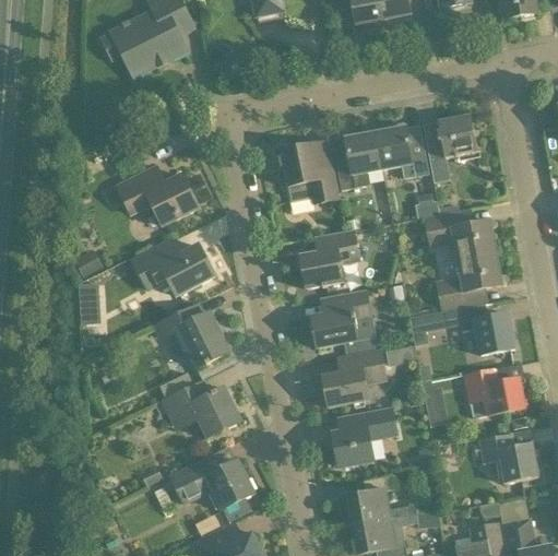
[(110,30),(111,31),(98,37),(110,61),(122,56),(132,75),(186,49),(178,33),(191,26),(178,0),(146,0),(151,9),(110,30)]
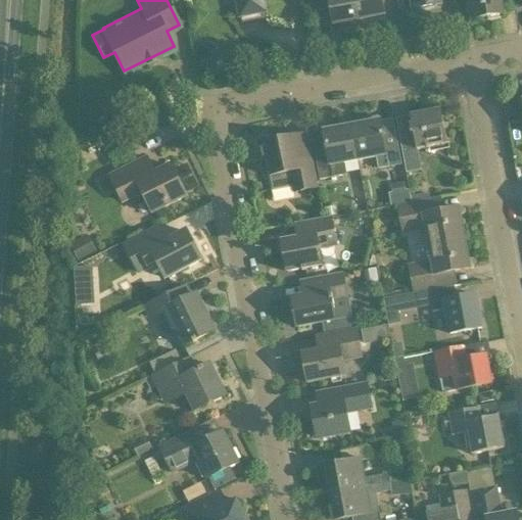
[(237,0),(240,13),(264,9),(262,0),(237,0)]
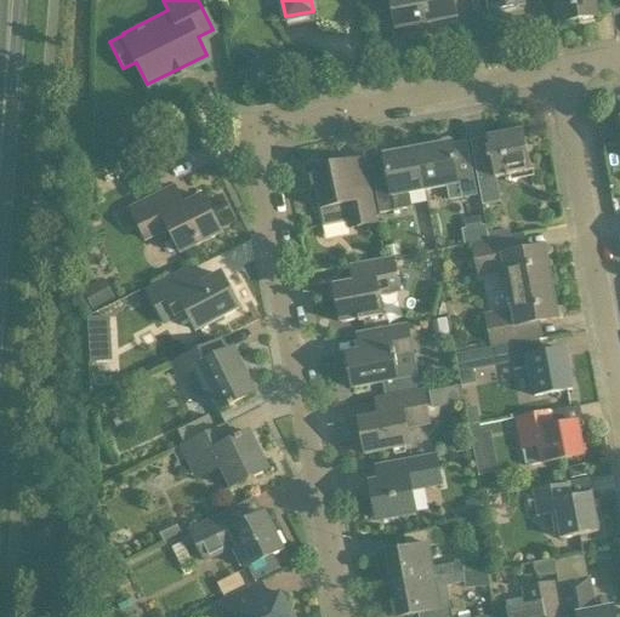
[(421,20),(425,20),(421,0),(374,0),(375,10),(390,7),(393,26),(402,23),(403,30),(422,27),(421,20)]
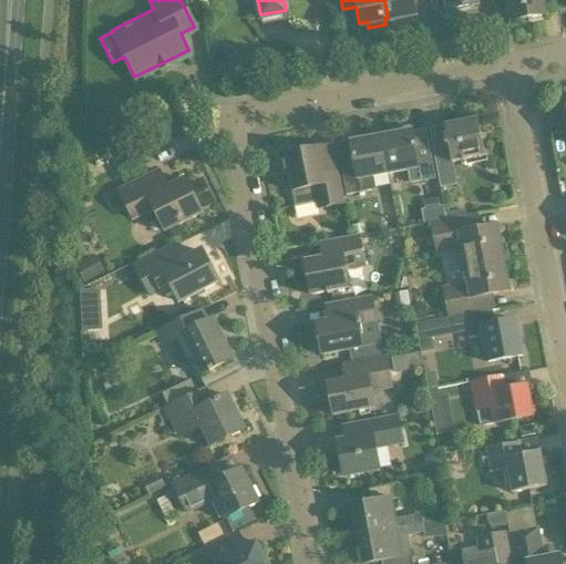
[(384,0),(388,18),(415,12),(412,0),(384,0)]
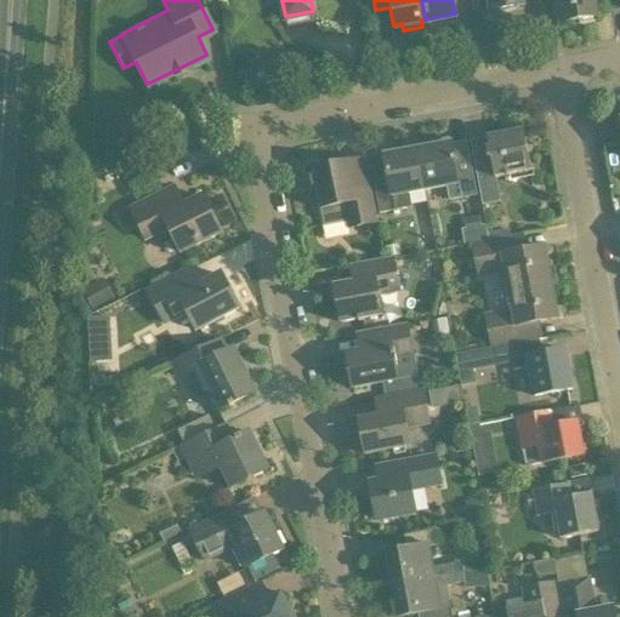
[(555,0),(558,20),(597,12),(595,0),(555,0)]
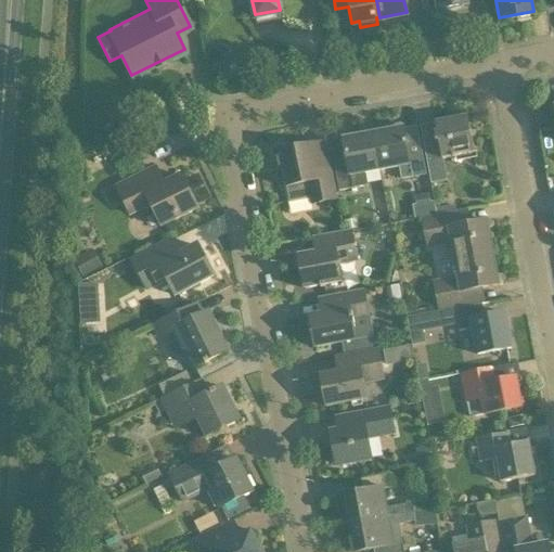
[(288,62),(278,64),(280,78),(292,76),(288,62)]
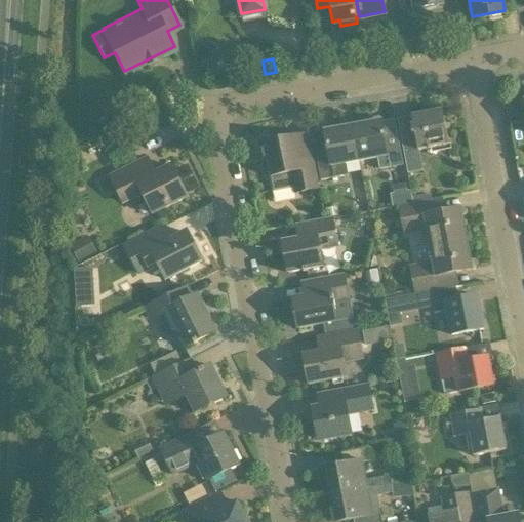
[(421,168),(417,148),(448,143),(441,107),(411,113),(411,114),(396,117),(406,171),(421,168)]
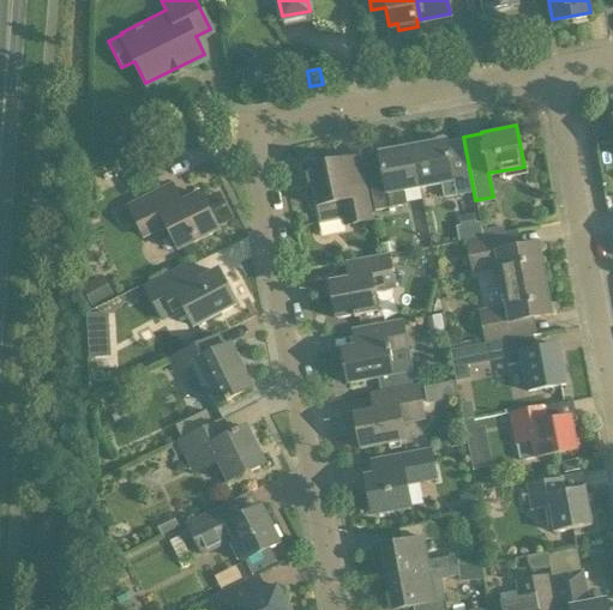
[(421,185),(451,180),(454,193),(470,191),(462,145),(448,148),(446,139),(413,145),(421,185)]
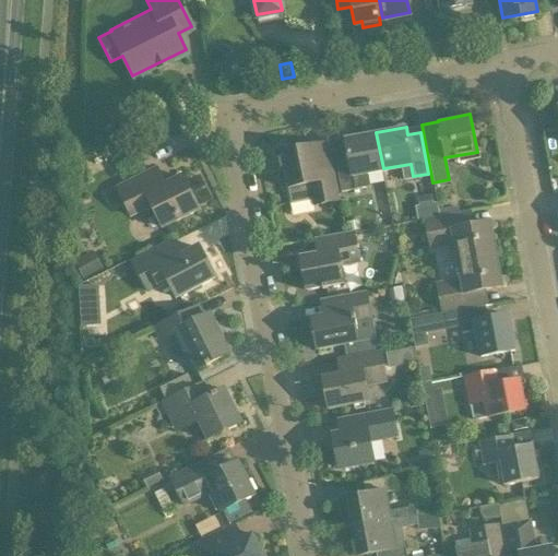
[(368,184),(366,172),(383,168),(376,132),(345,138),(347,148),(333,150),(340,189),(368,184)]
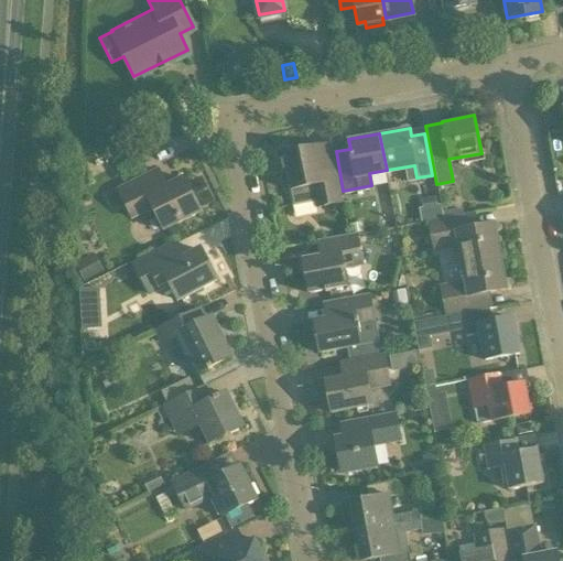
[(292,204),(315,201),(316,206),(343,202),(336,166),(322,170),(317,146),(282,152),(292,204)]
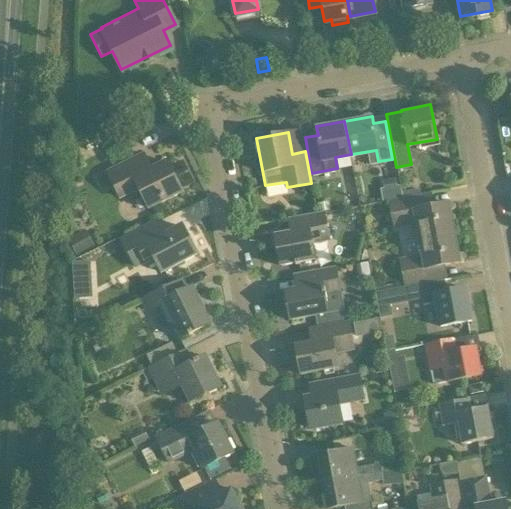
[(119,195),(138,185),(148,206),(181,189),(167,160),(152,167),(144,151),(107,170),(119,195)]
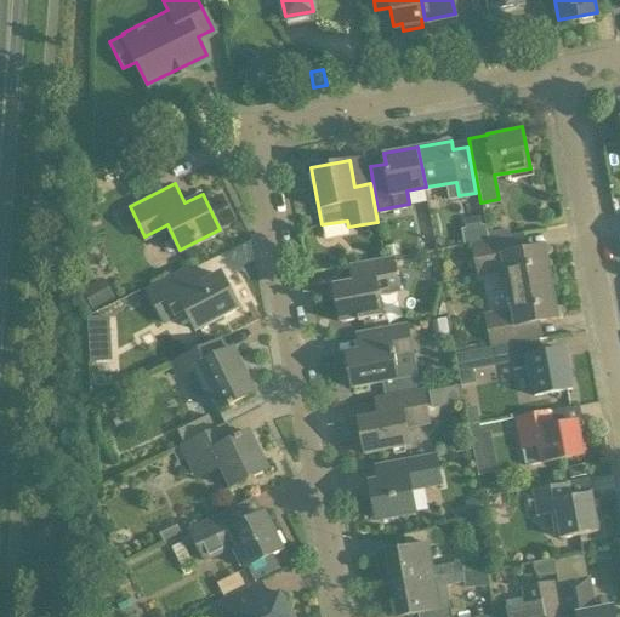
[(477,274),(505,269),(507,286),(551,278),(544,241),(518,246),(516,234),(471,243),(477,274)]
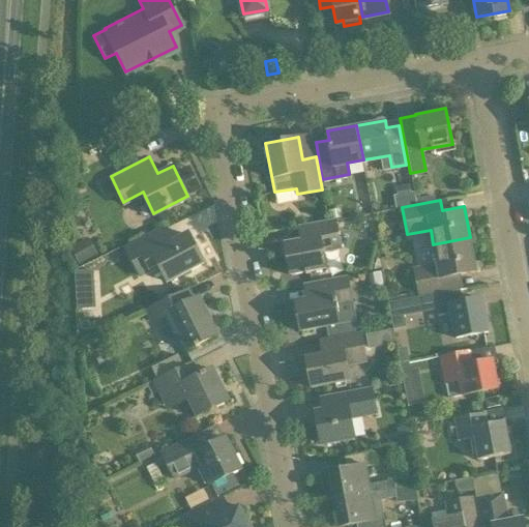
[(291,273),(327,266),(324,250),(341,246),(335,218),(299,226),(301,238),(285,241),(291,273)]
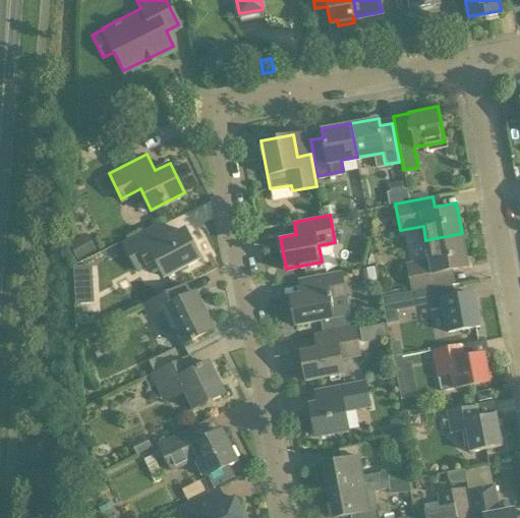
[(135,266),(154,256),(163,275),(198,257),(184,228),(168,235),(161,222),(123,240),(135,266)]
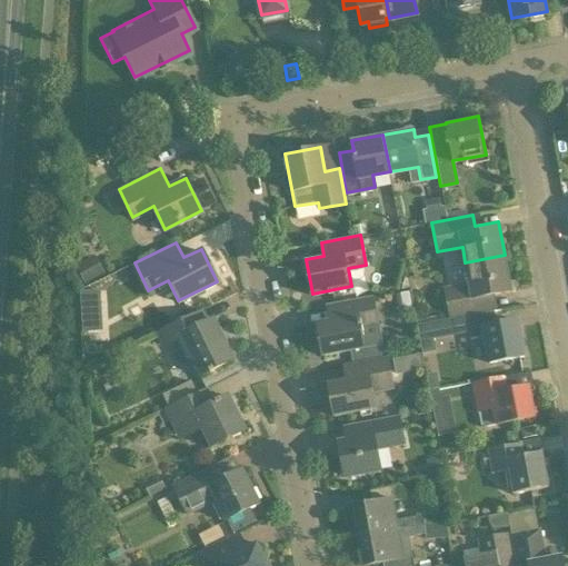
[(75,264),(85,283),(103,271),(93,252),(75,264)]
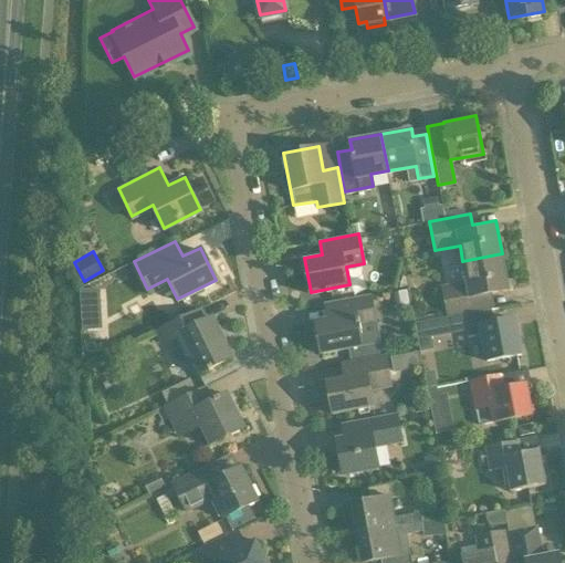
[(462,261),(467,280),(440,285),(446,315),(448,315),(494,306),(491,290),(508,288),(502,253),(462,261)]
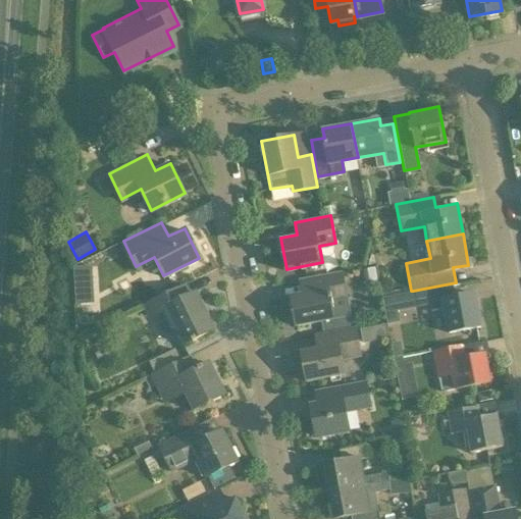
[(89,264),(72,265),(74,302),(91,301),(89,264)]
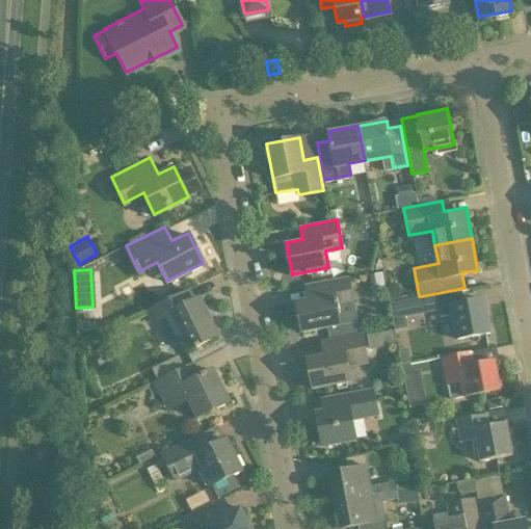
[(327,326),(329,339),(356,334),(354,321),(356,321),(352,300),(347,275),(306,284),(309,297),(297,299),(302,331),(327,326)]
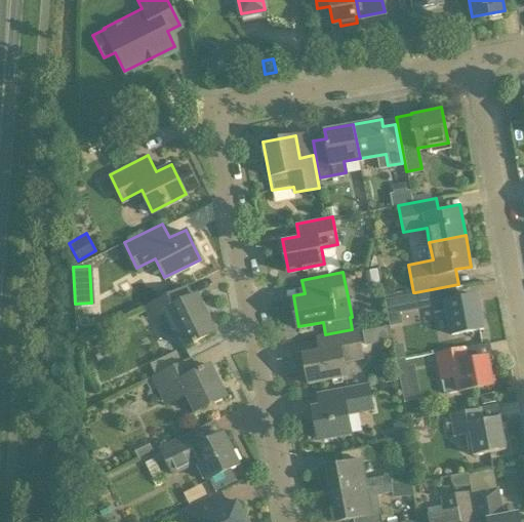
[(151,315),(166,308),(184,344),(213,328),(196,293),(190,295),(184,283),(144,303),(151,315)]
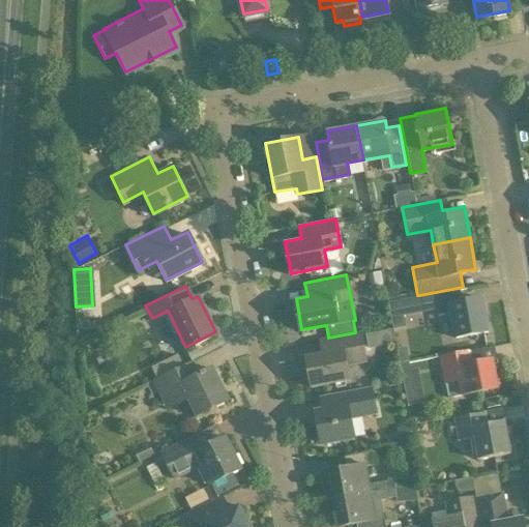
[(469,286),(463,287),(419,295),(422,309),(436,306),(437,314),(451,311),(456,334),(487,328),(480,297),(471,298),(469,286)]
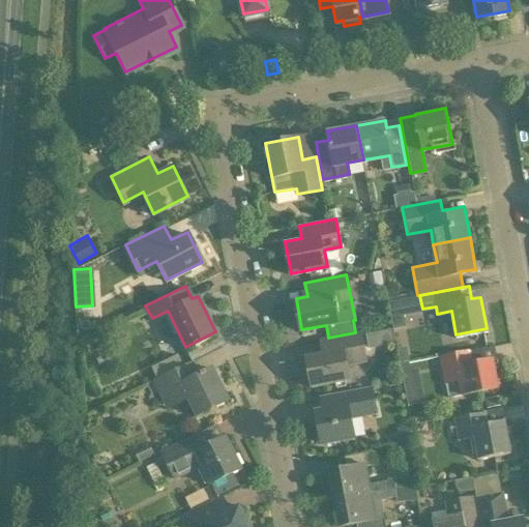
[(355,332),(328,338),(319,340),(321,351),(305,354),(312,385),(349,378),(347,363),(365,359),(360,331),(355,332)]
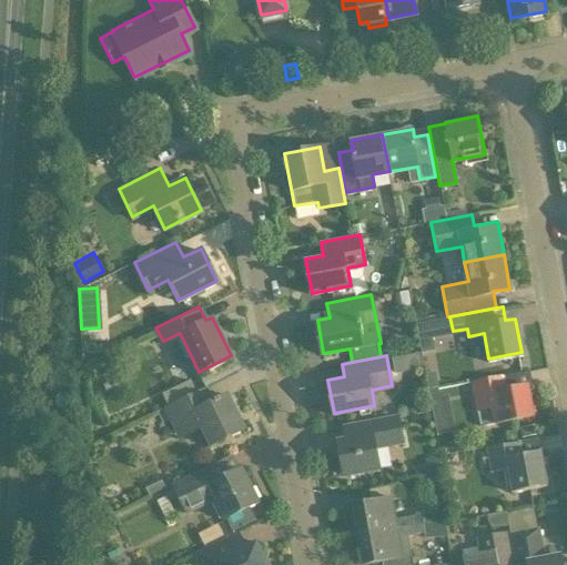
[(476,409),(477,409),(479,423),(493,421),(533,414),(527,384),(506,387),(504,376),(471,382),(476,409)]
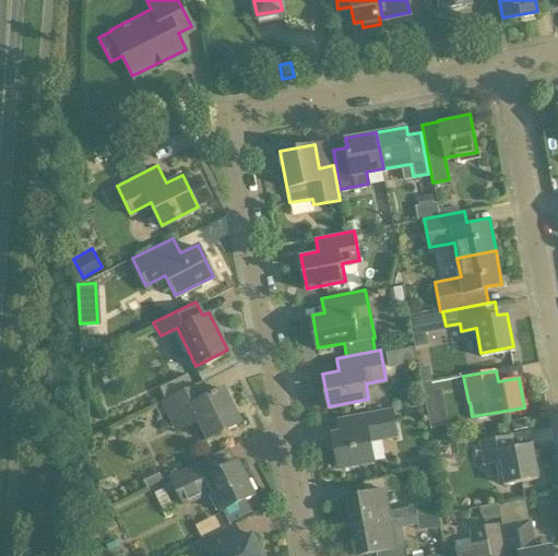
[(174,424),(194,414),(205,437),(239,421),(222,387),(210,392),(202,378),(162,399),(174,424)]
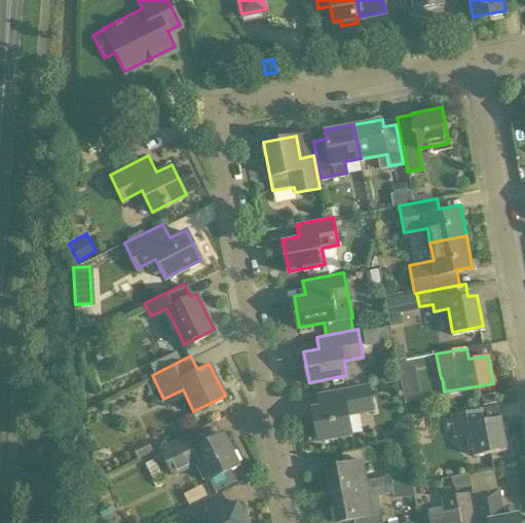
[(416,364),(399,368),(405,399),(422,396),(416,364)]
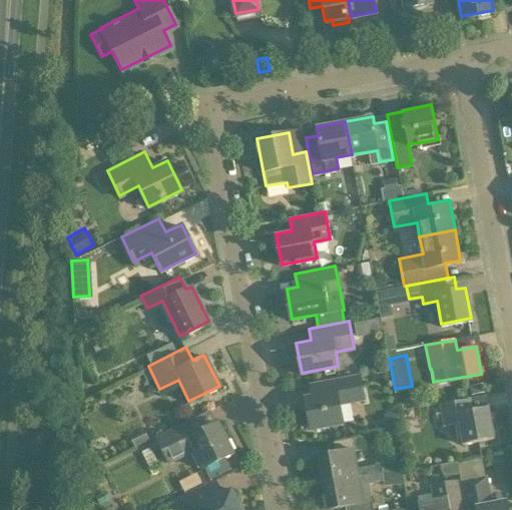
[(335,392),(306,397),(312,428),(343,422),(339,401),(363,396),(359,375),(333,380),(335,392)]
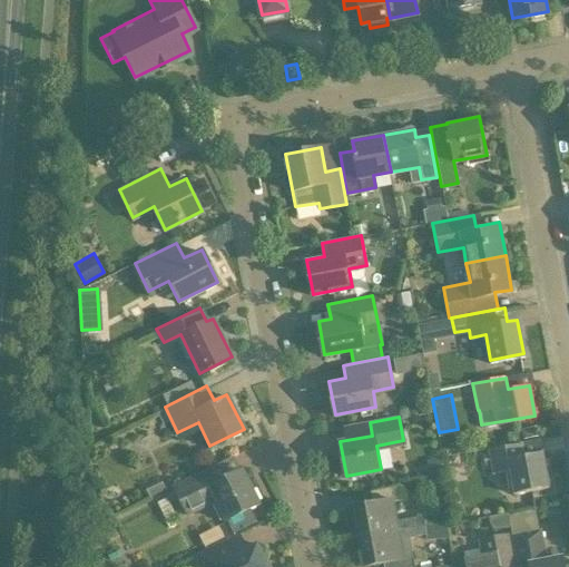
[(492,472),(509,469),(513,492),(547,487),(541,452),(521,456),(519,442),(488,448),(492,472)]
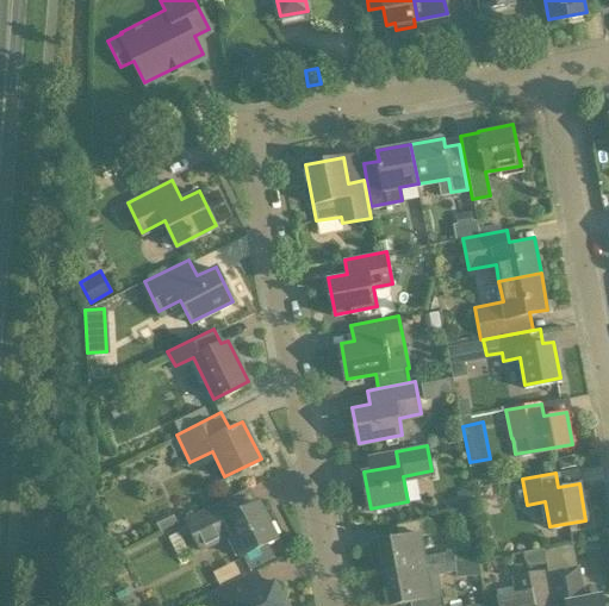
[(259,500),(229,514),(222,499),(184,518),(199,550),(232,535),(241,554),(277,536),(259,500)]
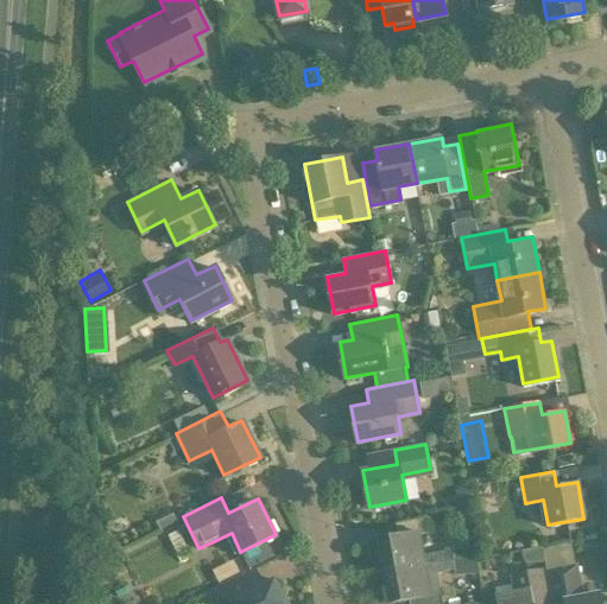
[(422,553),(418,532),(428,529),(425,515),(394,521),(397,535),(374,539),(380,571),(451,558),(449,548),(422,553)]
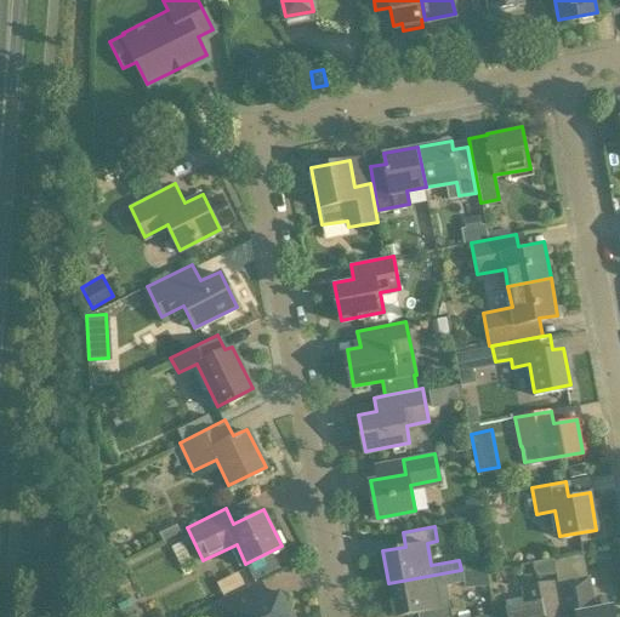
[(438,607),(434,584),(462,580),(461,570),(388,583),(394,615),(417,611),(417,616),(450,616),(449,605),(438,607)]
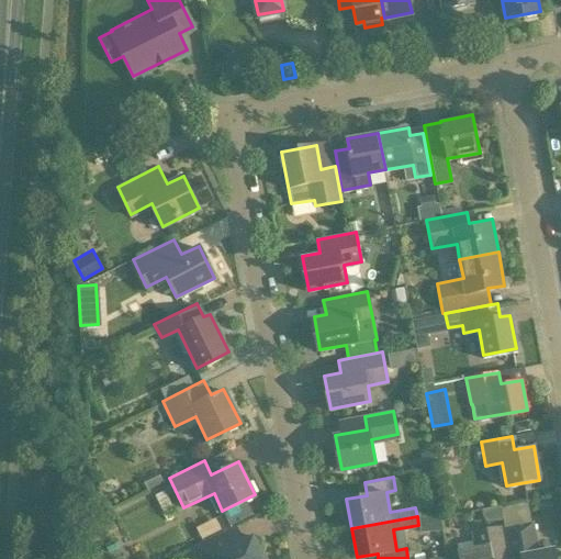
[(509,558),(554,558),(553,548),(539,551),(534,520),(504,525),(509,558)]
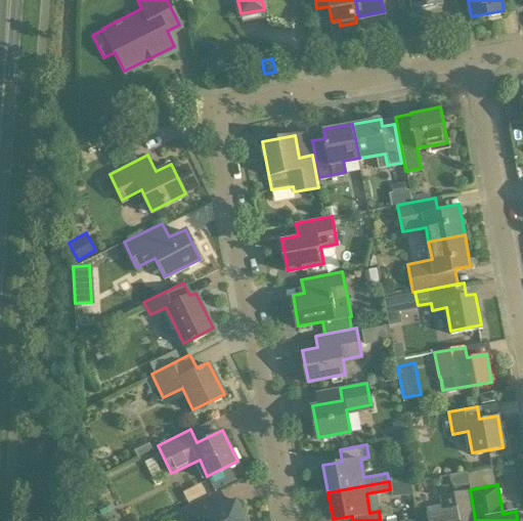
[(246,520),(235,497),(225,503),(218,488),(176,509),(182,520),(246,520)]
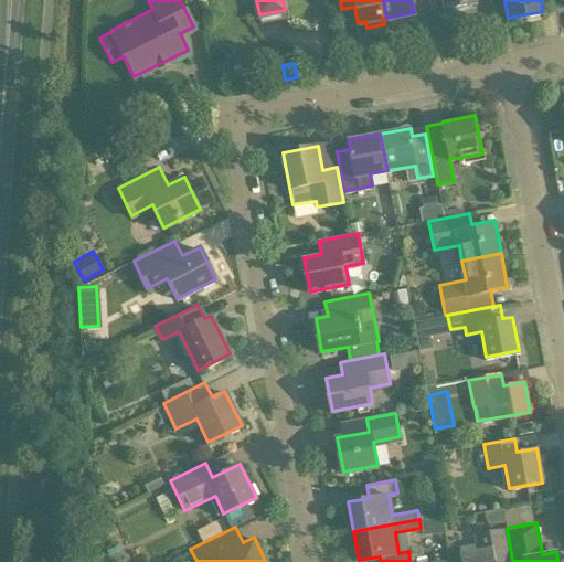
[(459,552),(460,561),(509,561),(503,527),(472,532),(476,549),(459,552)]
